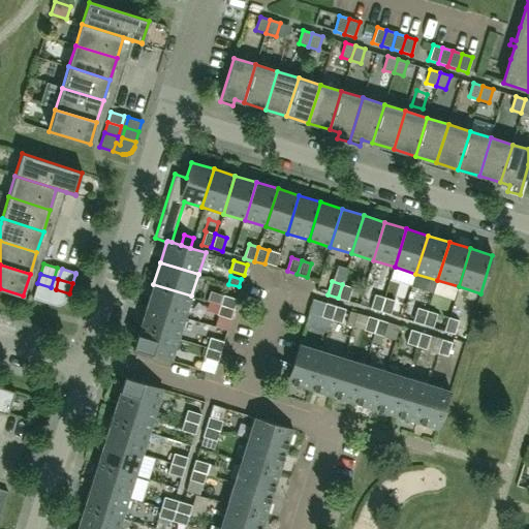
[(47,303),(49,294),(51,287),(37,283),(33,299),(47,303)]
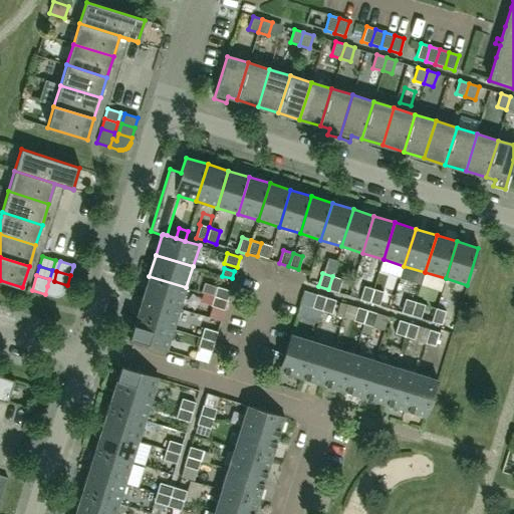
[(180,308),(186,287),(149,276),(143,297),(180,308)]
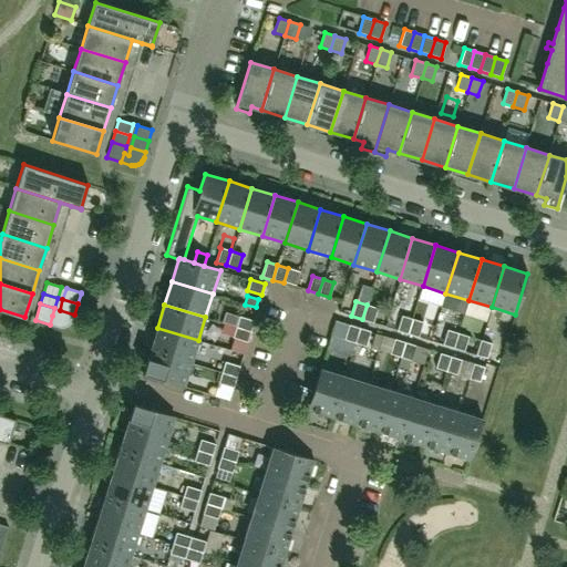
[(372,322),(377,308),(367,305),(362,319),(372,322)]
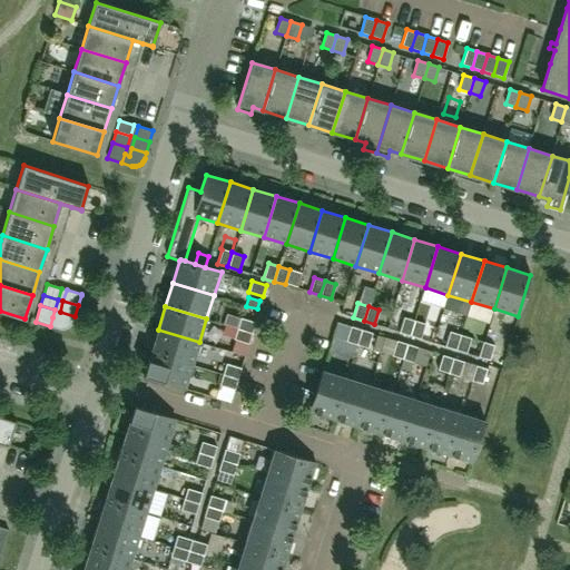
[(71,324),(72,322),(75,316),(60,312),(57,318),(52,317),(50,326),(59,330),(61,330),(64,330),(66,328),(68,327),(69,327),(70,326),(71,325),(71,324)]
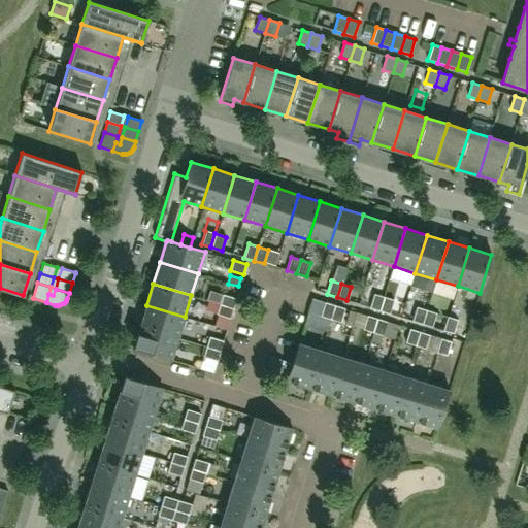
[(233,308),(236,299),(223,294),(220,304),(233,308)]
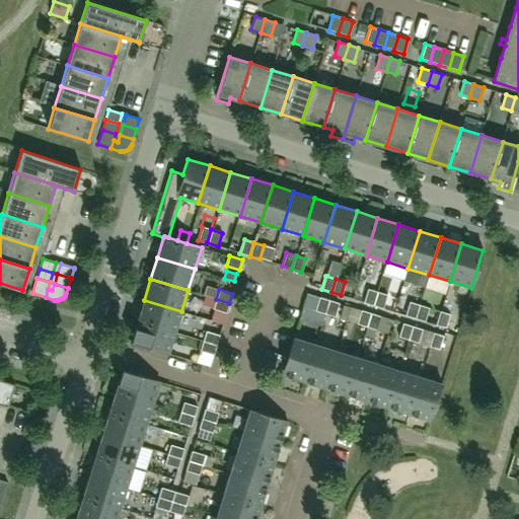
[(373,305),(377,292),(368,289),(363,302),(373,305)]
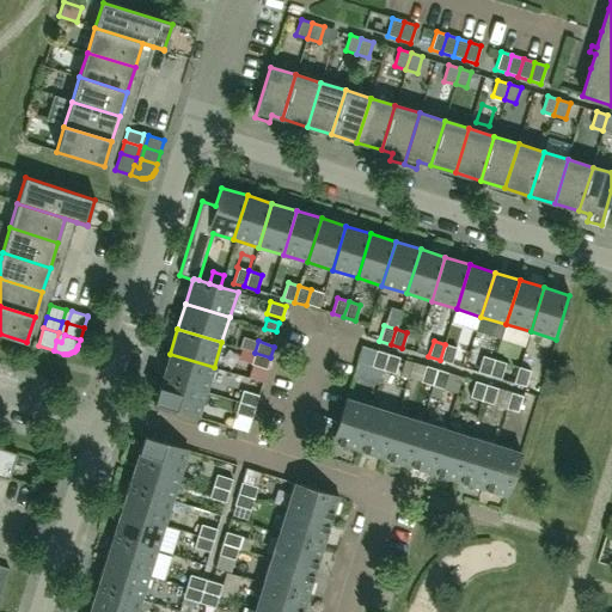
[(451,363),(457,348),(445,344),(440,360),(451,363)]
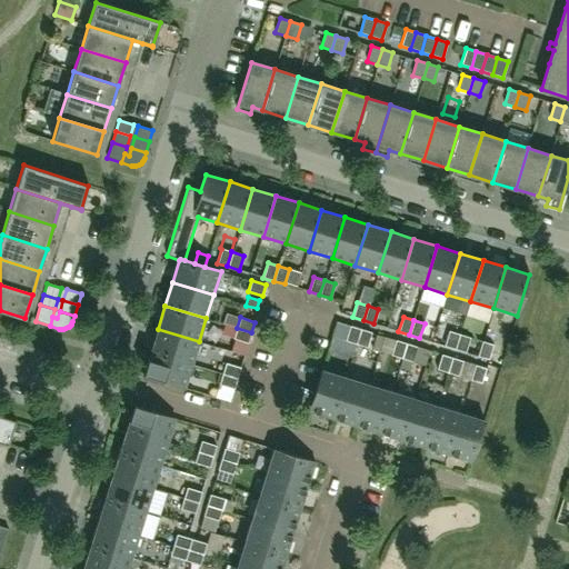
[(356,343),(360,329),(350,326),(346,340),(356,343)]
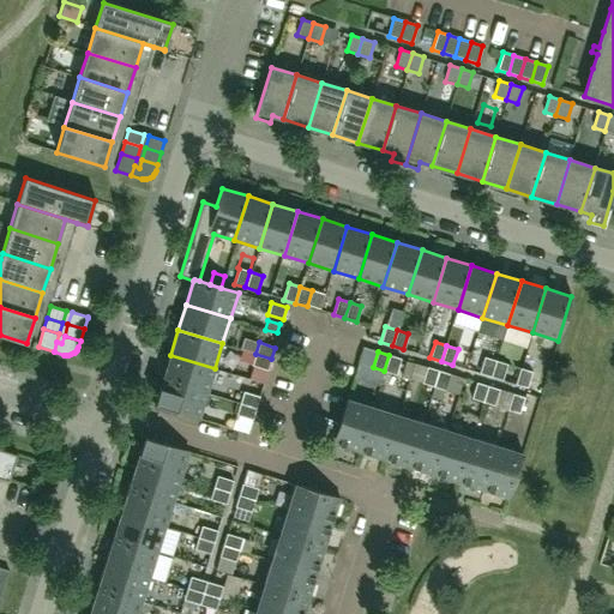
[(268,371),(271,359),(256,354),(252,366),(268,371)]
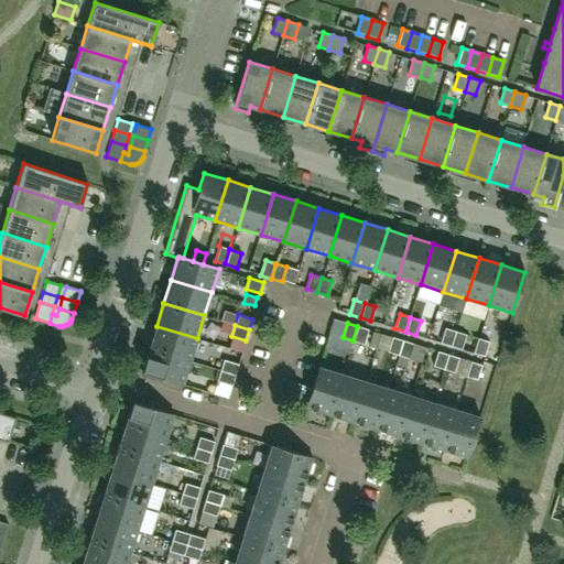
[(190,361),(197,338),(156,326),(150,348),(190,361)]
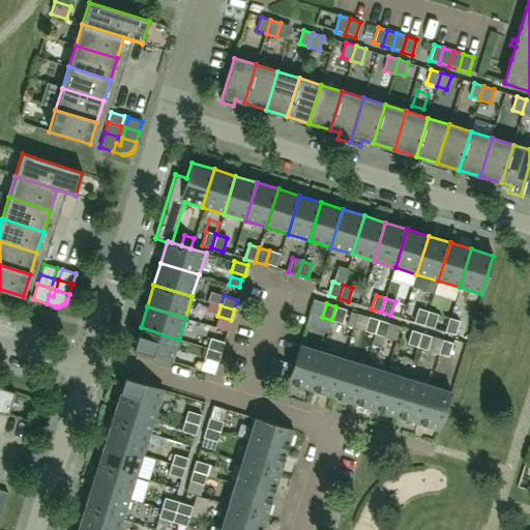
[(342,323),(346,310),(335,306),(331,320),(342,323)]
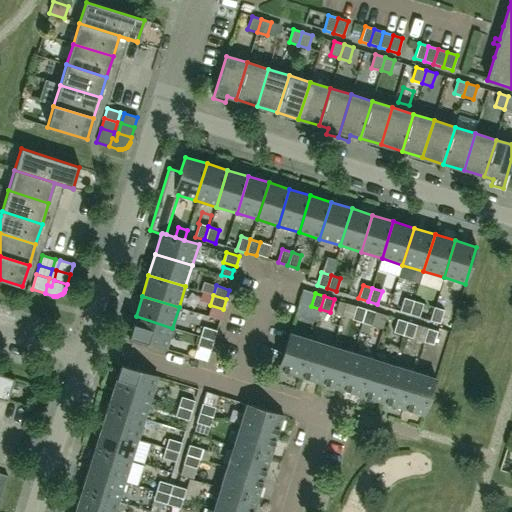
[(409,314),(413,301),(404,298),(400,311),(409,314)]
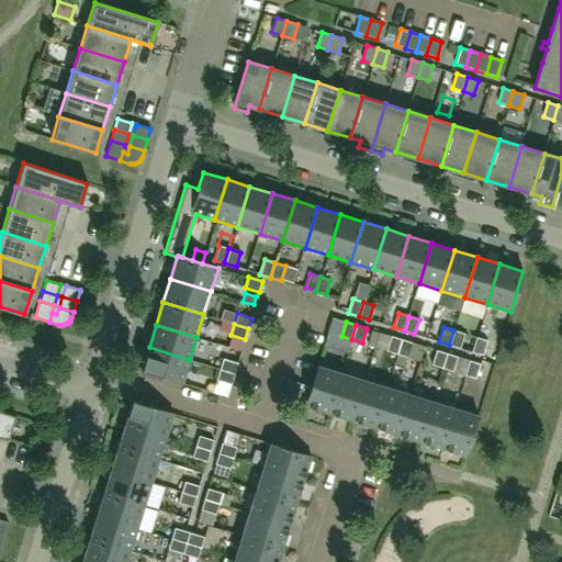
[(460,348),(464,334),(453,330),(449,345),(460,348)]
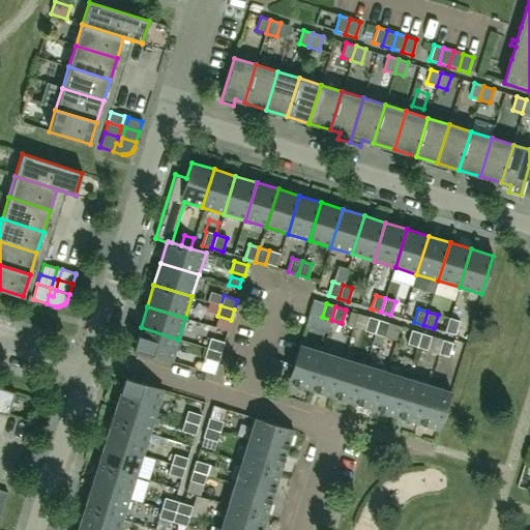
[(374,333),(379,320),(369,317),(364,330),(374,333)]
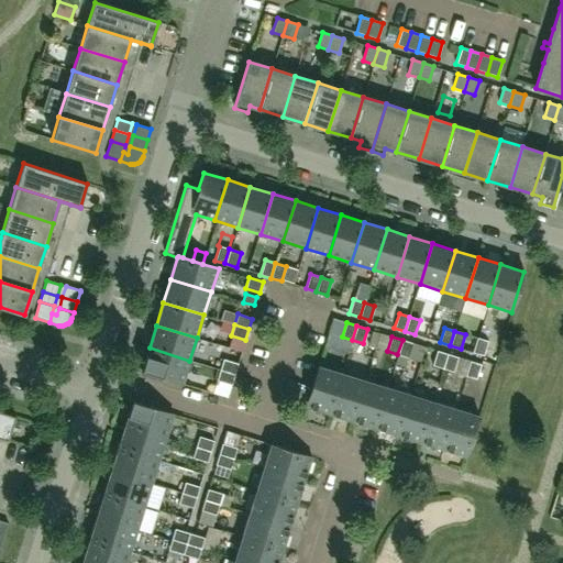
[(483,355),(487,341),(477,338),(473,352),(483,355)]
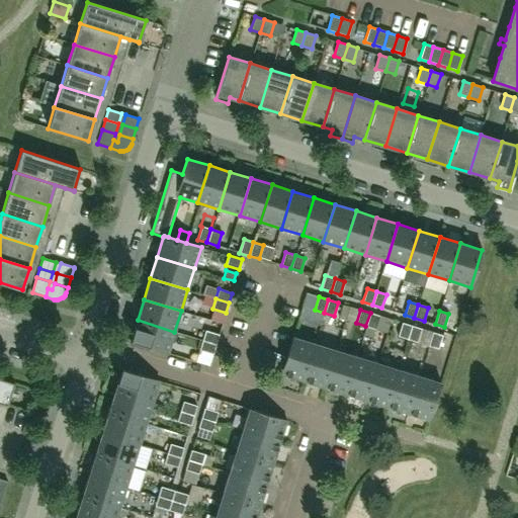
[(375,329),(379,316),(370,313),(365,326),(375,329)]
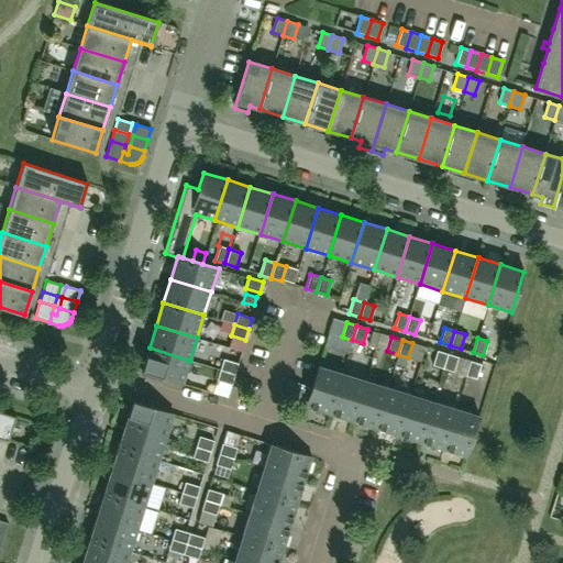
[(183,384),(189,361),(150,348),(142,372),(183,384)]
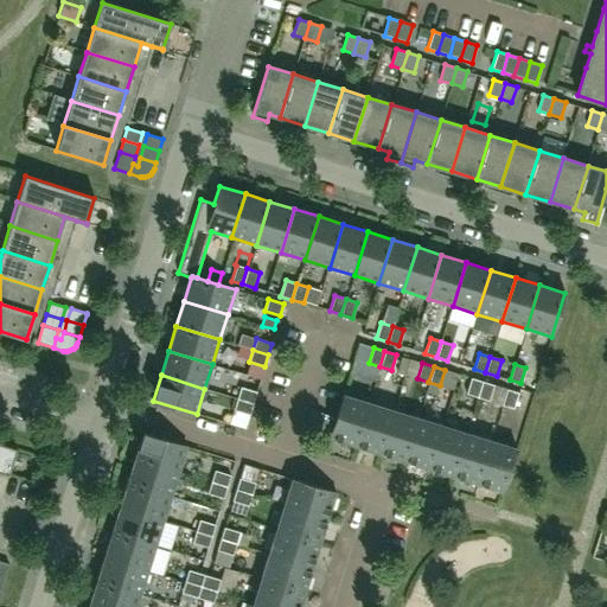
[(478,397),(483,382),(471,378),(466,394),(478,397)]
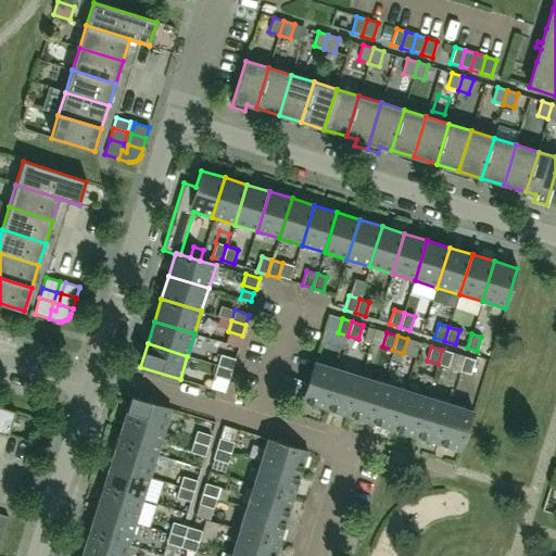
[(447,367),(452,353),(442,350),(438,364),(447,367)]
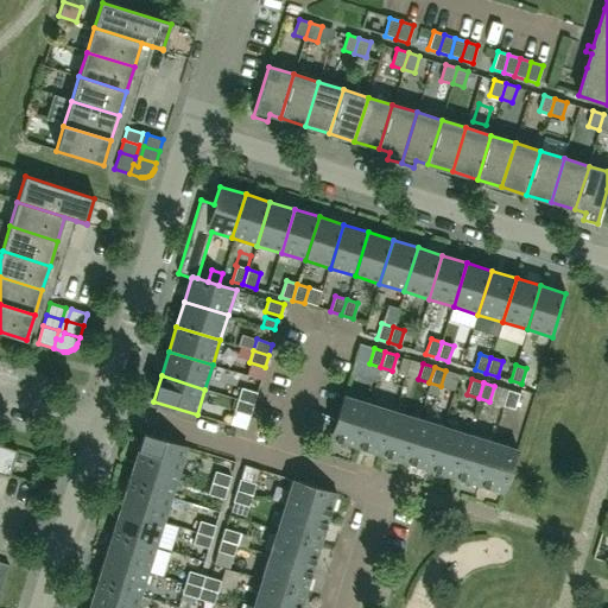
[(253,404),(257,393),(241,388),(238,399),(253,404)]
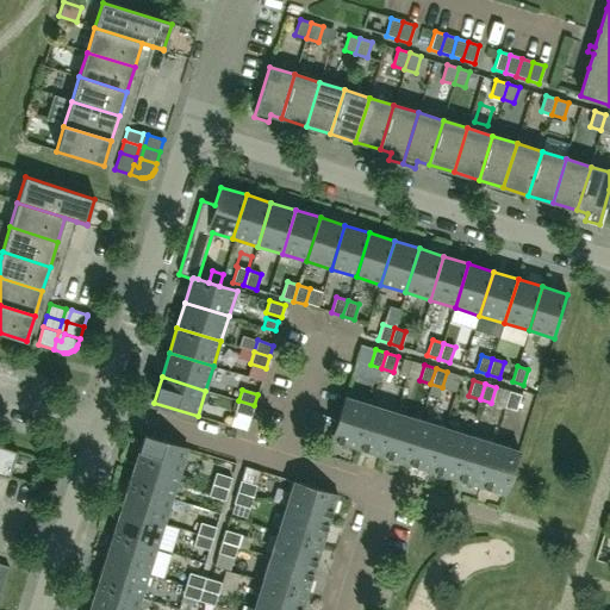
[(516,410),(521,394),(509,391),(504,406),(516,410)]
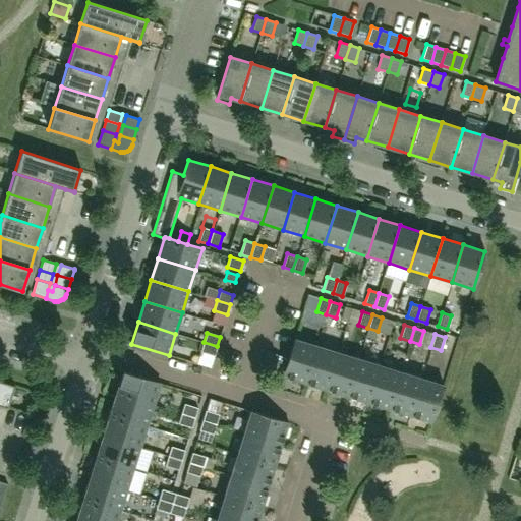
[(304,384),(315,346),(294,339),(283,377),(304,384)]
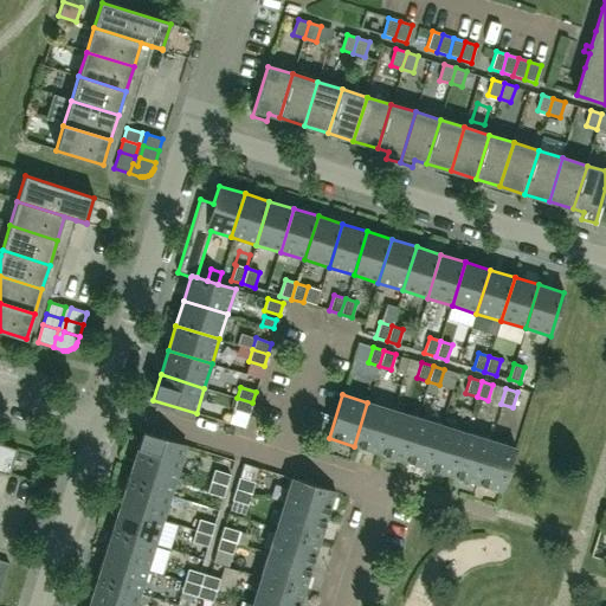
[(249,414),(252,403),(237,398),(233,410),(249,414)]
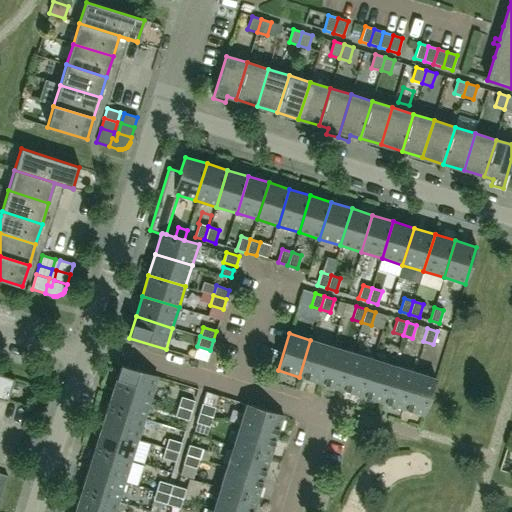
[(320,383),(331,346),(310,340),(299,377),(320,383)]
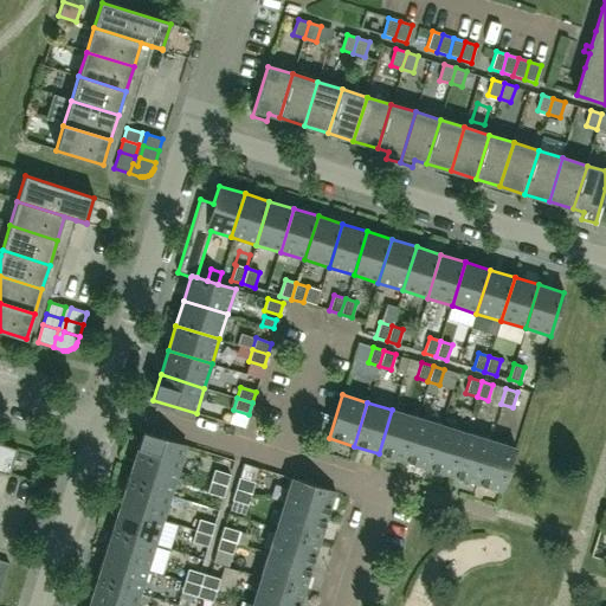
[(404,462),(417,418),(392,410),(379,453),(404,462)]
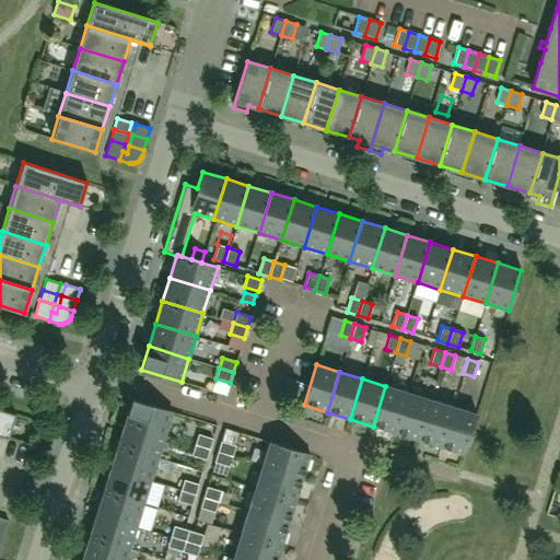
[(395,433),(408,393),(385,386),(373,427),(395,433)]
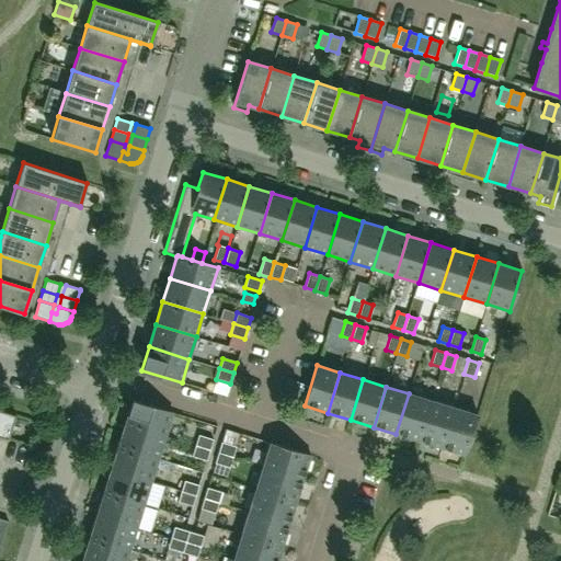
[(419,441),(432,401),(409,393),(396,434),(419,441)]
